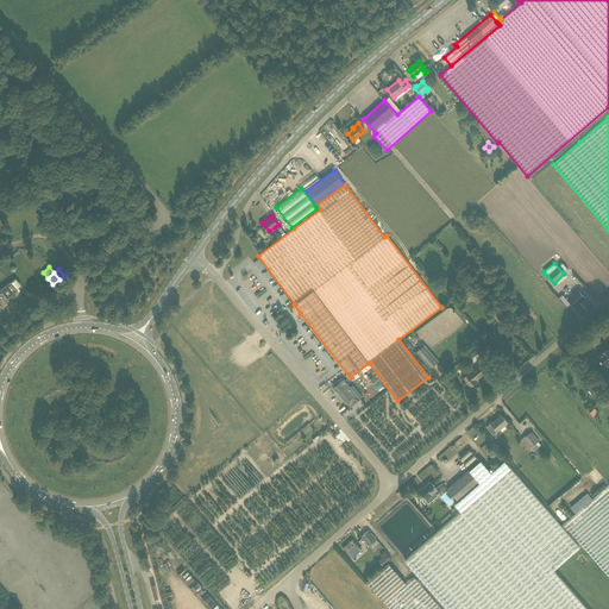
[(0,307),(7,302),(6,301),(11,297),(12,299),(13,299),(16,296),(16,295),(16,294),(18,292),(10,282),(0,289),(0,307)]
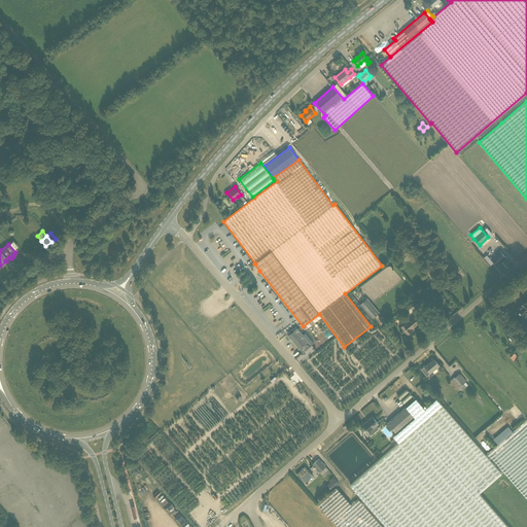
[(406,254),(408,256),(413,262),(418,258),(411,250),(406,254)]
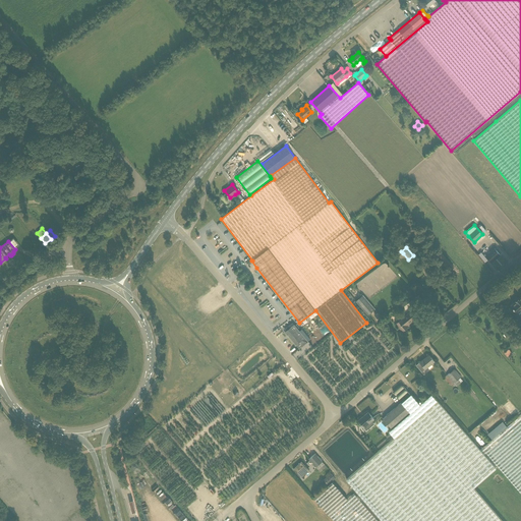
[(491,263),(500,254),(494,247),(489,250),(490,251),(485,255),(491,263)]
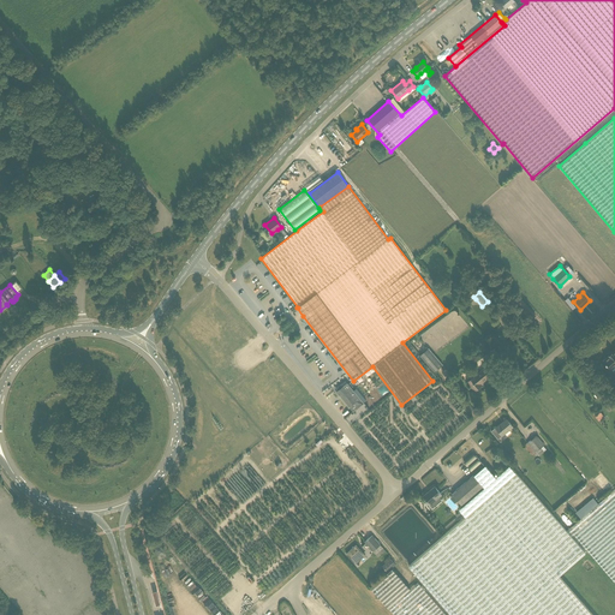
[(495,322),(479,305),(471,314),(487,330),(495,322)]
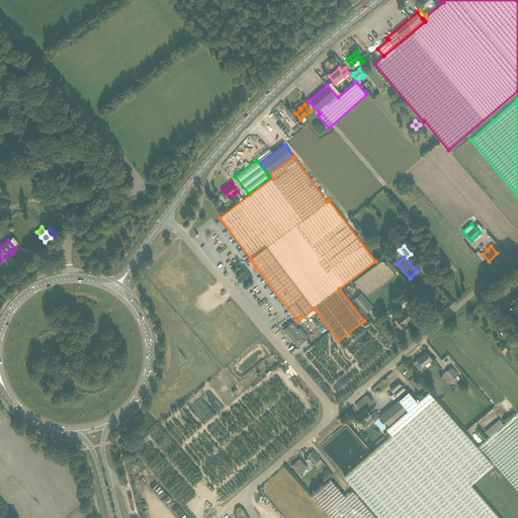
[(361,293),(354,299),(365,313),(372,307),(361,293)]
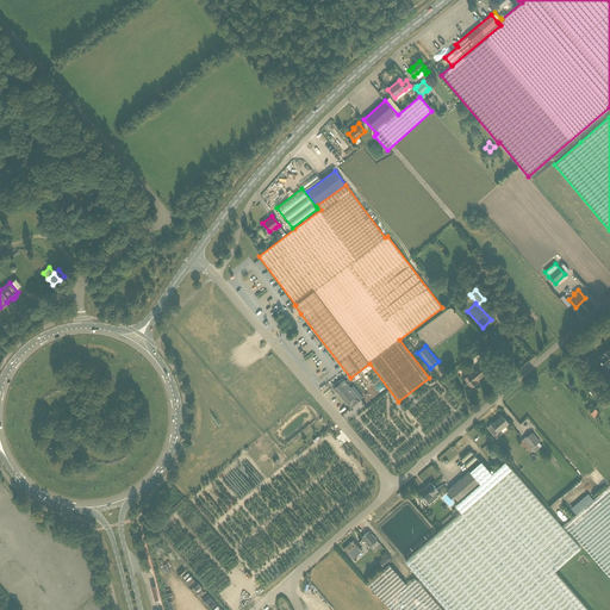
[(609,363),(609,348),(605,353),(605,352),(598,358),(607,367),(609,363)]
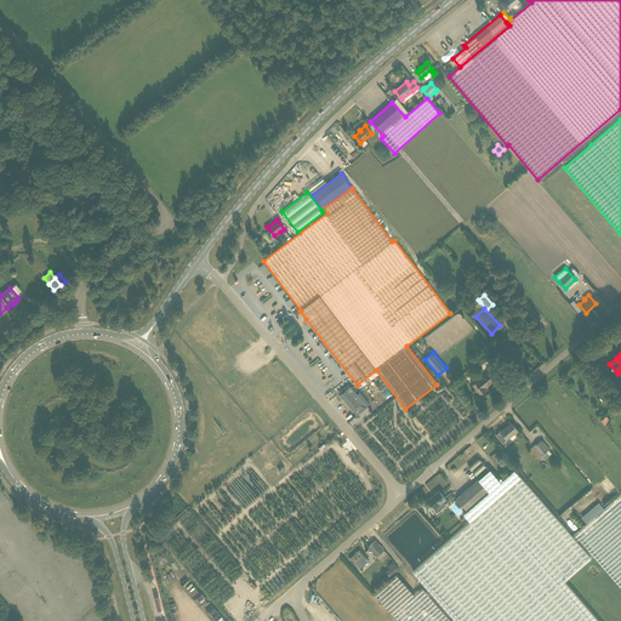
[(485,387),(496,379),(490,371),(479,380),(472,386),(479,394),(486,388),(485,387)]
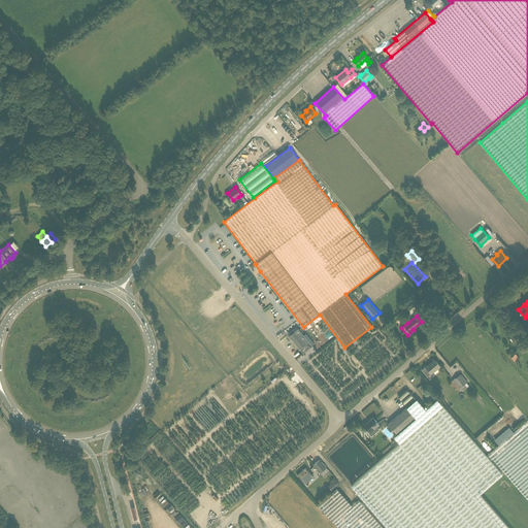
[(303,353),(309,349),(312,345),(298,329),(289,336),(303,353)]
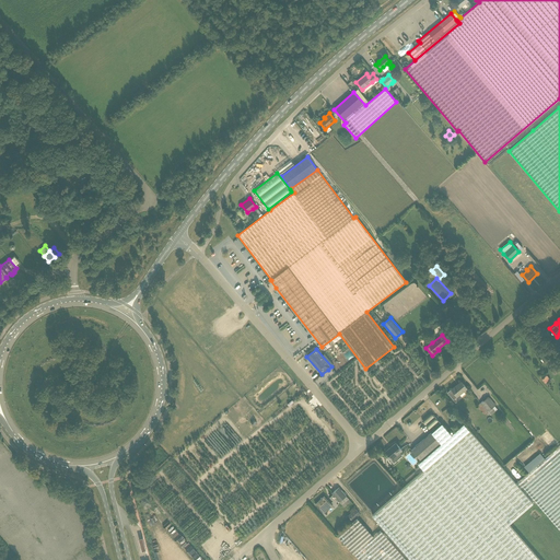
[(447,393),(454,399),(457,396),(457,397),(467,388),(461,382),(447,393)]
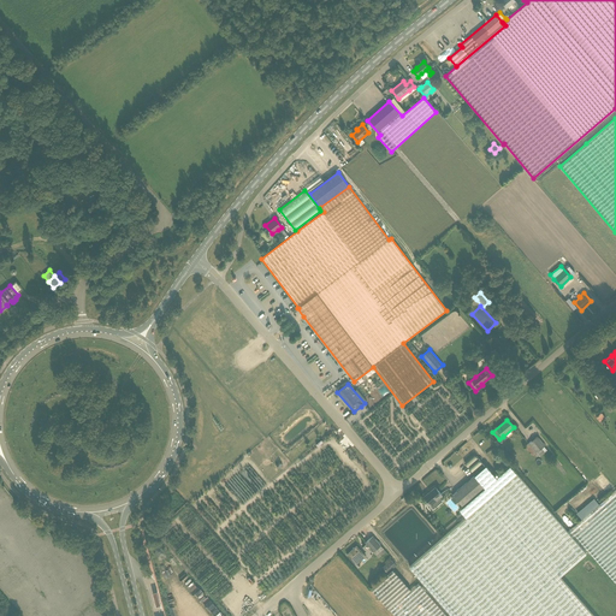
[(540,456),(544,454),(548,450),(544,446),(545,445),(537,437),(528,444),(525,446),(533,456),(537,454),(537,452),(540,456)]
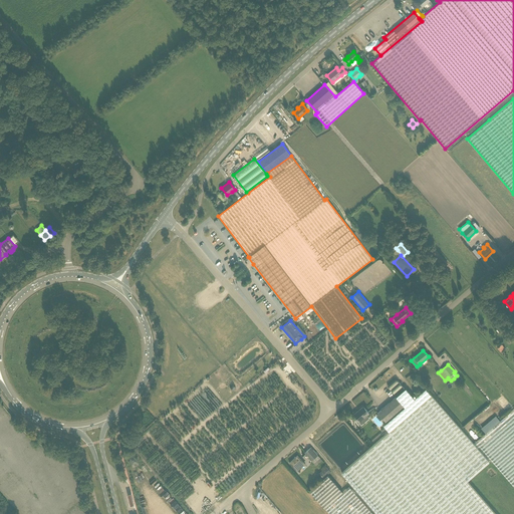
[(394,394),(402,387),(396,379),(388,387),(394,394)]
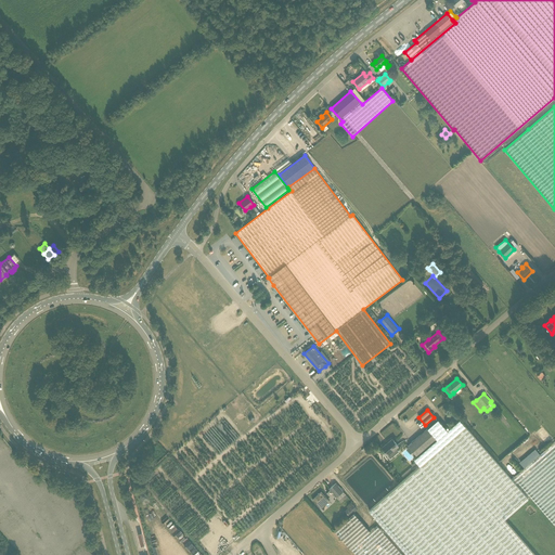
[(463,554),(515,510),(528,499),(460,420),(448,430),(438,420),(408,446),(417,456),(414,460),(420,466),(369,511),(407,554),(463,554)]
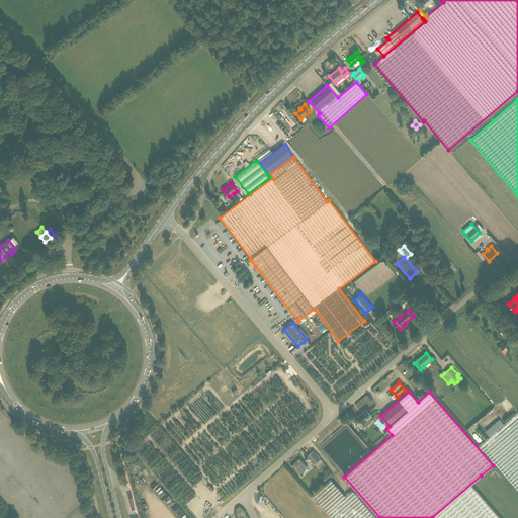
[(371,417),(366,410),(357,418),(364,427),(371,421),(369,418),(371,417)]
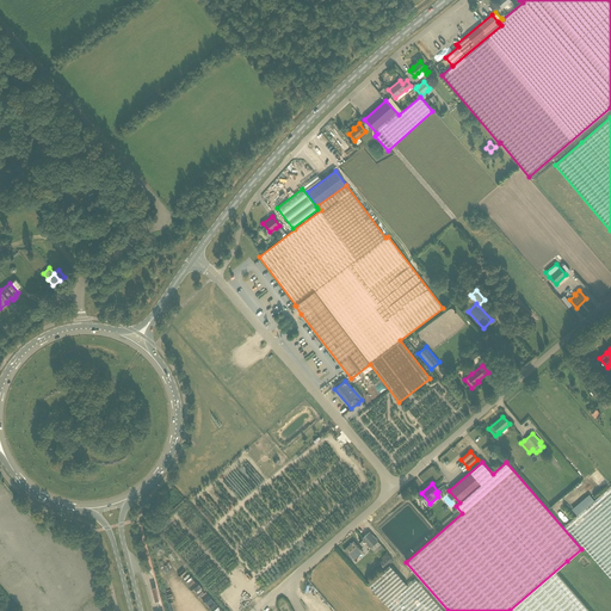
[(610,486),(565,525),(600,566),(610,578),(610,486)]
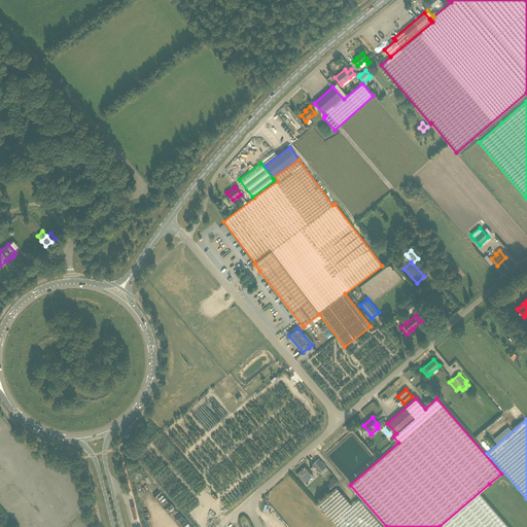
[(325,466),(319,459),(313,464),(319,472),(319,471),(324,477),(330,471),(325,466)]
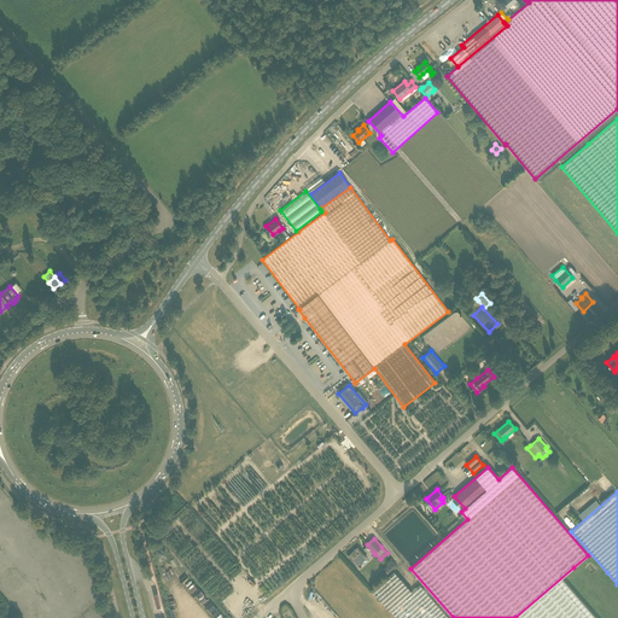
[(367,559),(359,548),(348,557),(357,567),(367,559)]
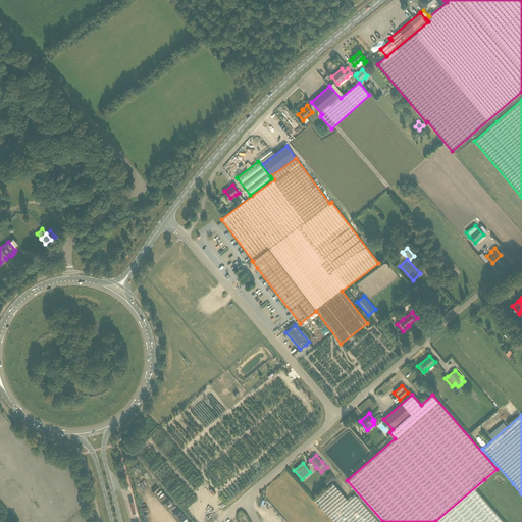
[(328,485),(332,482),(335,479),(331,475),(324,480),(328,485)]
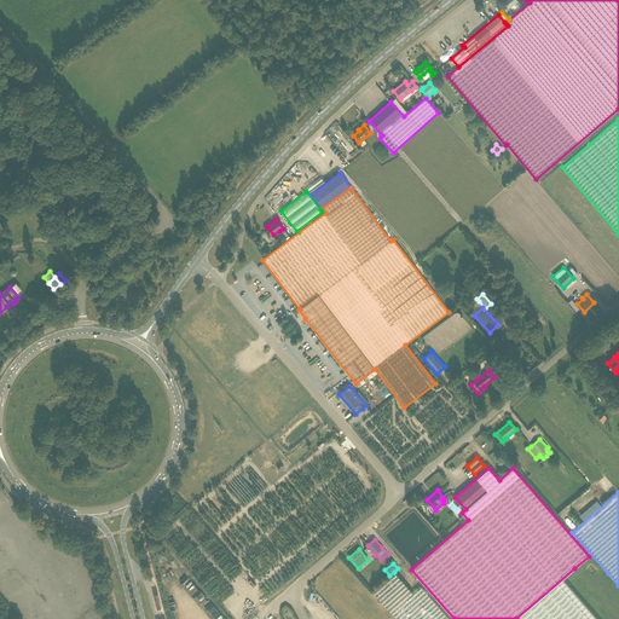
[(412,593),(394,573),(372,591),(381,600),(380,600),(391,612),(392,612),(397,618),(447,618),(420,586),(414,593),(412,593)]
